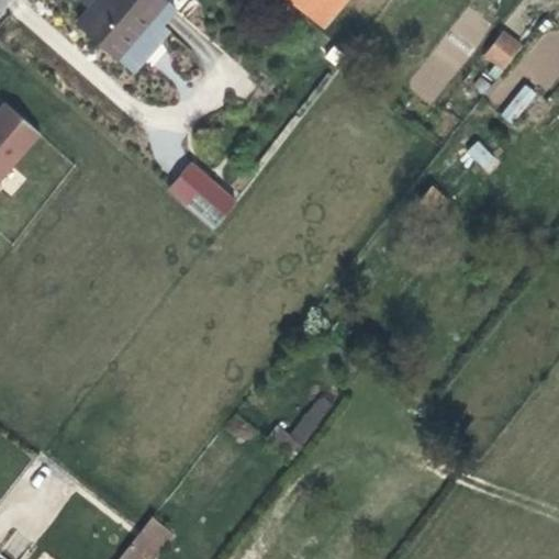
[(97,0),(74,28),(111,59),(160,0),(97,0)]
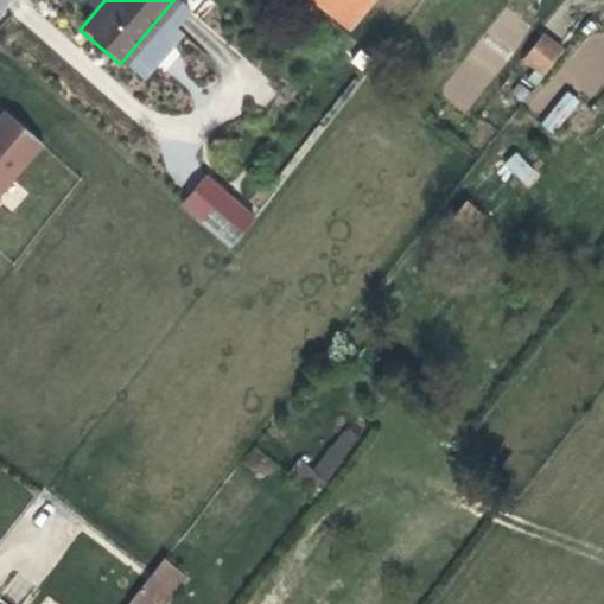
[(310,0),(345,27),(357,12),(341,0),(310,0)]
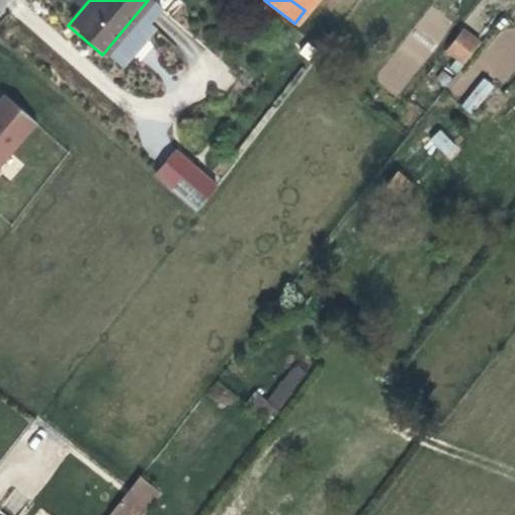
[(290,0),(305,10),(312,0),(290,0)]
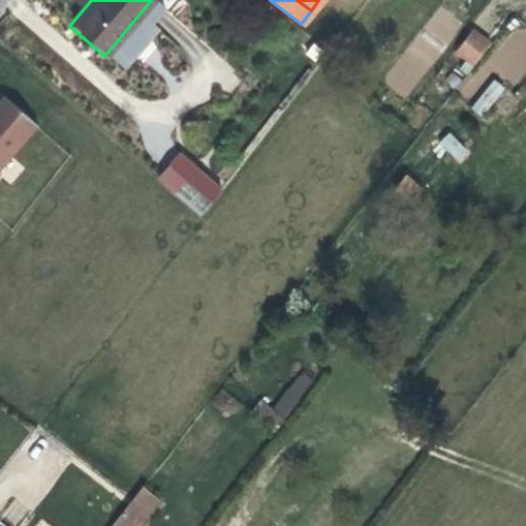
[(477,63),(495,38),(475,25),(458,50),(477,63)]
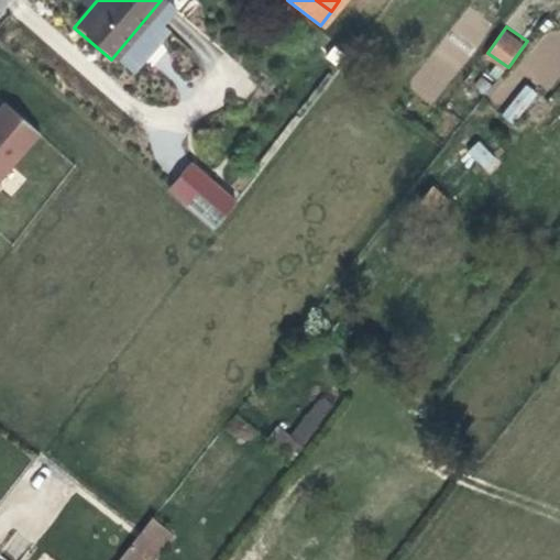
[(518,120),(542,90),(529,79),(505,110),(518,120)]
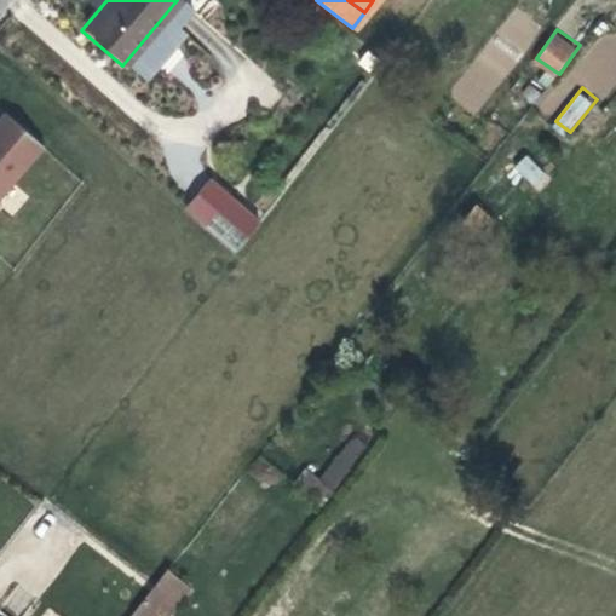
[(4,113),(0,117),(0,193),(42,147),(4,113)]
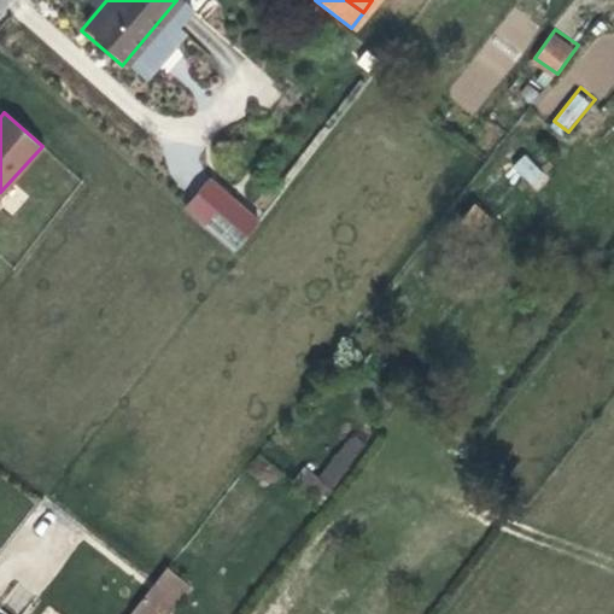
[(514,168),(543,187),(554,171),(525,152),(514,168)]
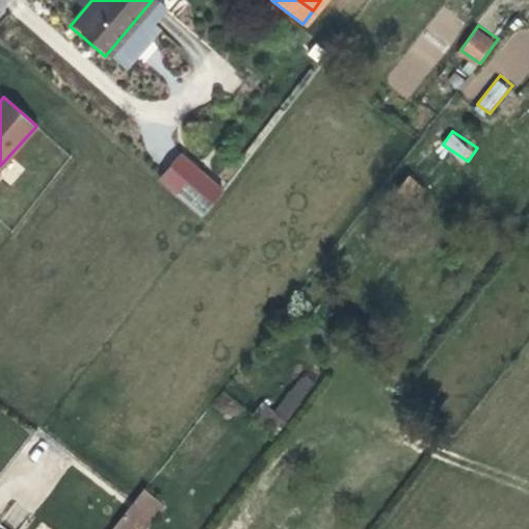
[(194,169),(176,194),(200,215),(219,190),(194,169)]
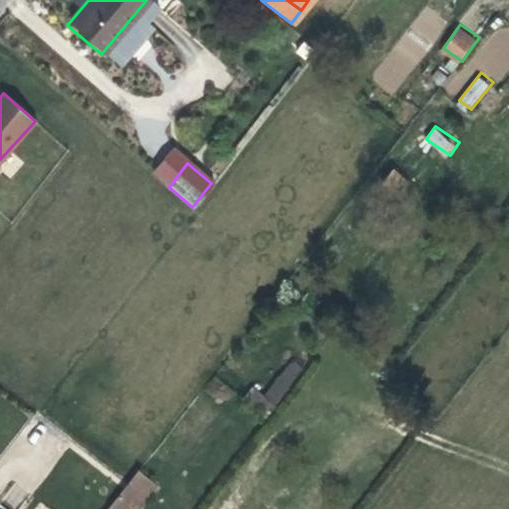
[(291,356),(268,394),(281,402),(305,364),(291,356)]
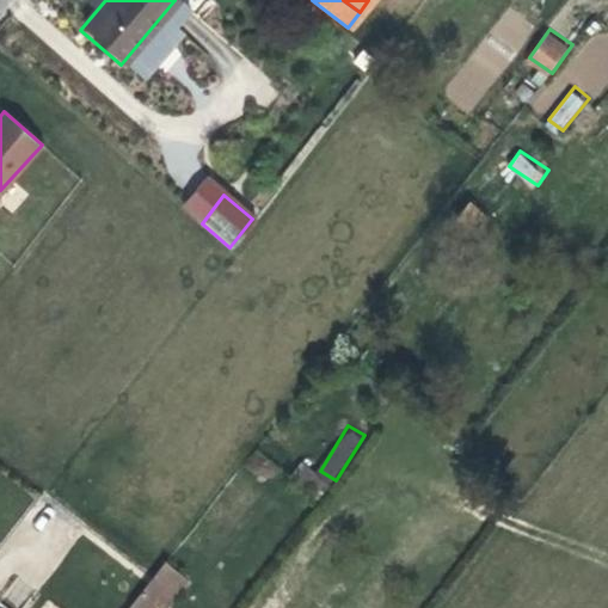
[(149,578),(126,607),(158,607),(178,582),(159,566),(149,578)]
